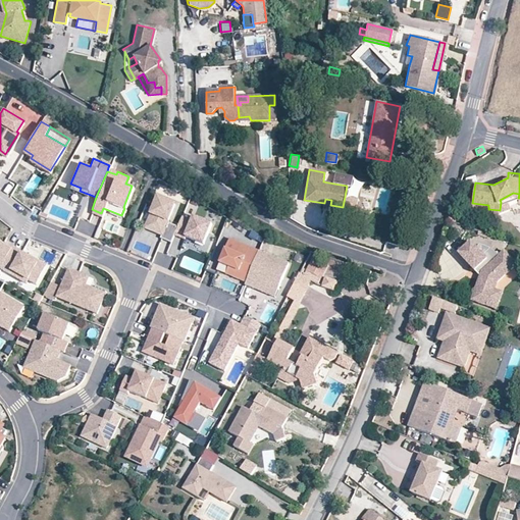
[(498,177),(500,182),(508,177),(508,172),(498,177)]
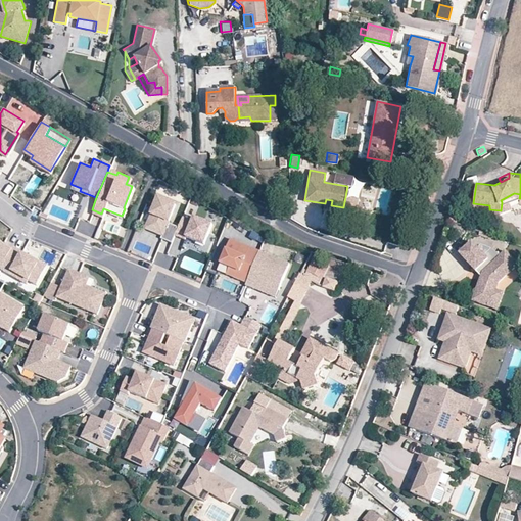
[(354,187),(356,179),(337,175),(335,184),(347,186),(354,187)]
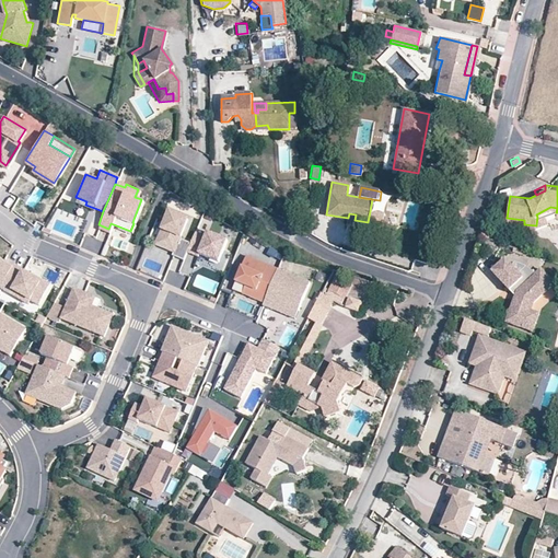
[(86,201),(76,197),(73,201),(93,209),(94,208),(85,205),(86,201)]
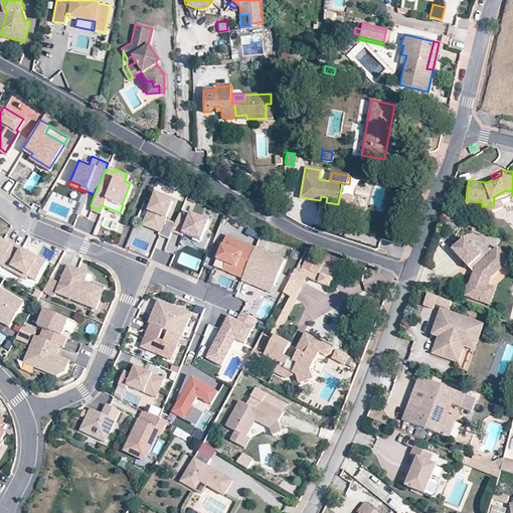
[(494,199),(493,207),(504,202),(503,199),(511,195),(512,191),(506,190),(493,197),(494,199)]
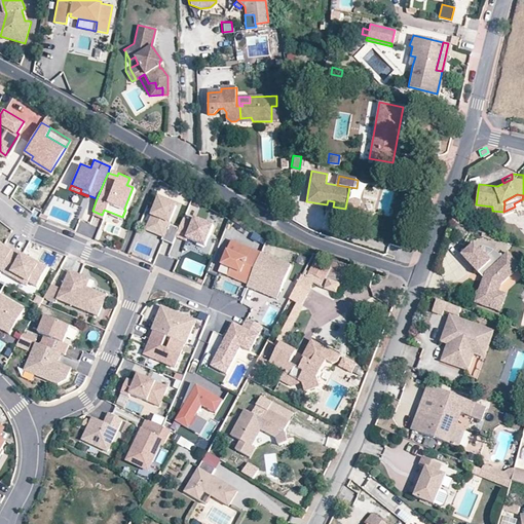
[(174,233),(178,225),(166,220),(175,202),(157,195),(145,226),(155,230),(156,228),(162,230),(161,232),(159,236),(171,240),(174,233)]
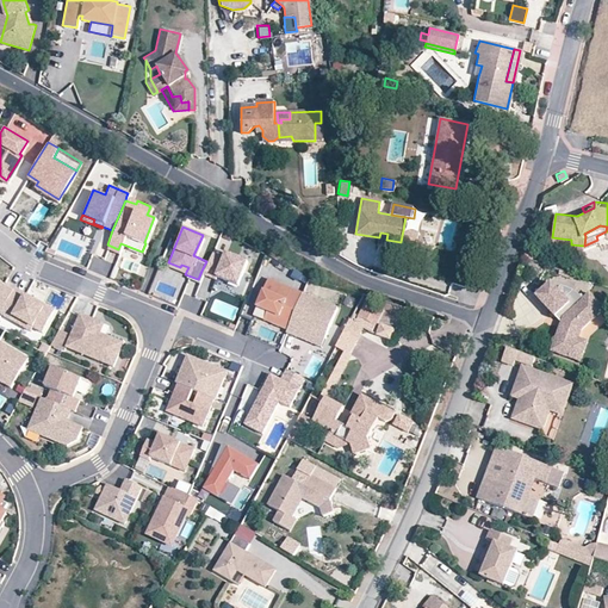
[(411,231),(403,230),(401,242),(399,247),(419,249),(411,231)]
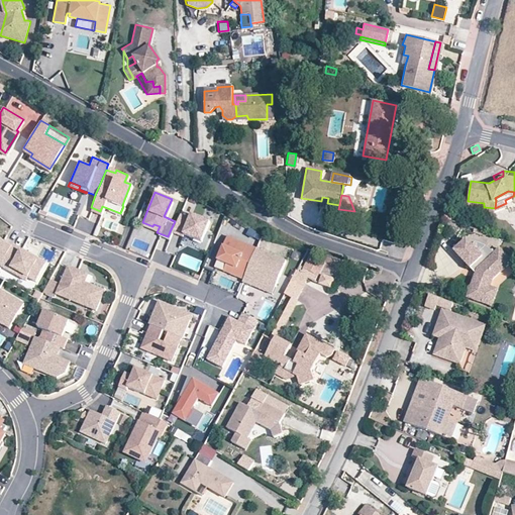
[(200,238),(209,217),(190,209),(188,213),(179,210),(175,221),(171,229),(181,233),(182,231),(200,238)]
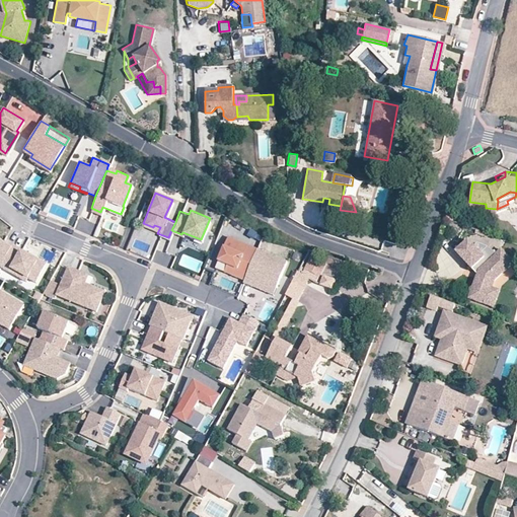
[(242,279),(255,247),(227,236),(217,260),(226,264),(223,271),(242,279)]
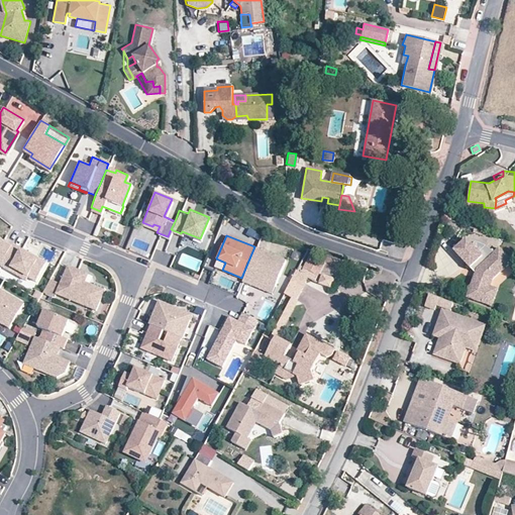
[(0,263),(1,264),(11,245),(0,237),(0,263)]
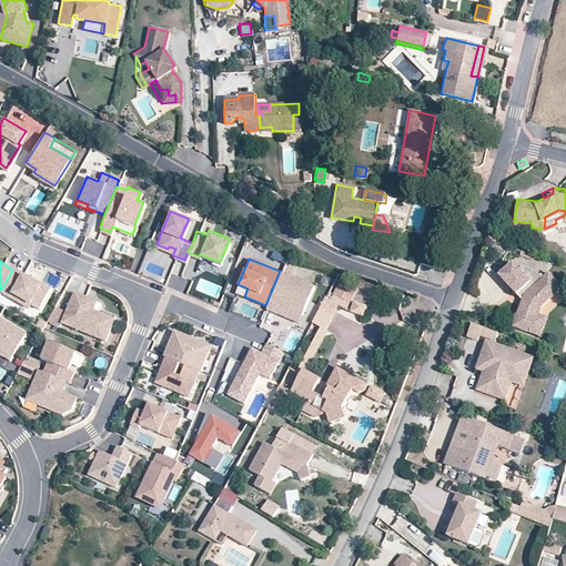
[(538,334),(546,315),(537,312),(541,303),(561,287),(549,274),(544,278),(539,272),(532,268),(525,265),(523,268),(517,262),(503,274),(523,297),(513,325),(538,334)]
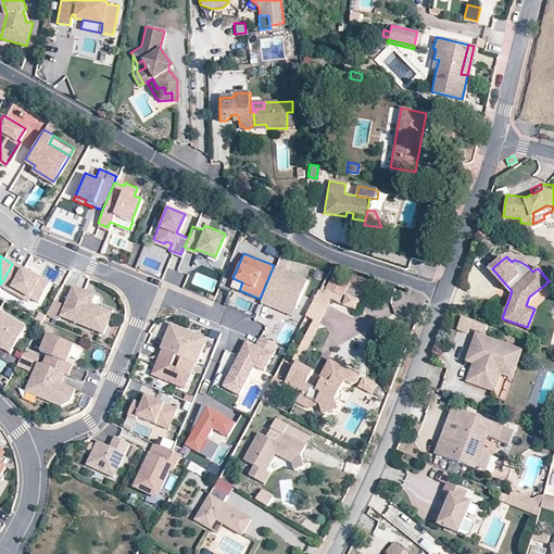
[(37,302),(49,281),(29,271),(28,273),(22,269),(24,267),(13,262),(12,264),(1,284),(0,285),(16,294),(19,291),(29,297),(37,302)]
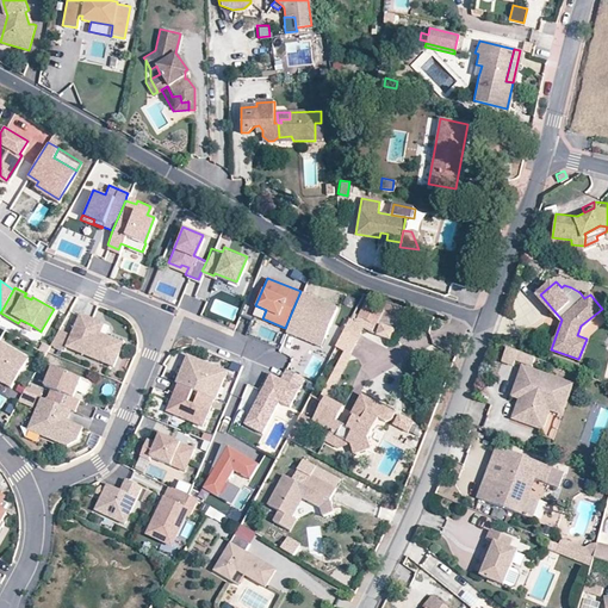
[(335,306),(301,291),(285,328),(284,330),(293,335),(298,326),(323,336),(335,306)]
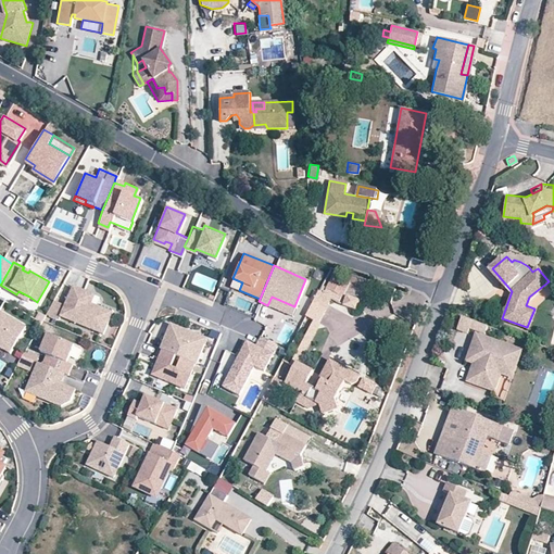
[(345,286),(329,277),(324,287),(340,296),(345,286)]
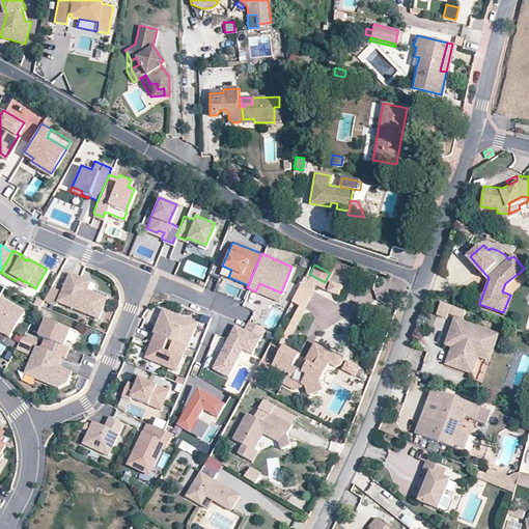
[(228,277),(231,270),(222,266),(219,273),(228,277)]
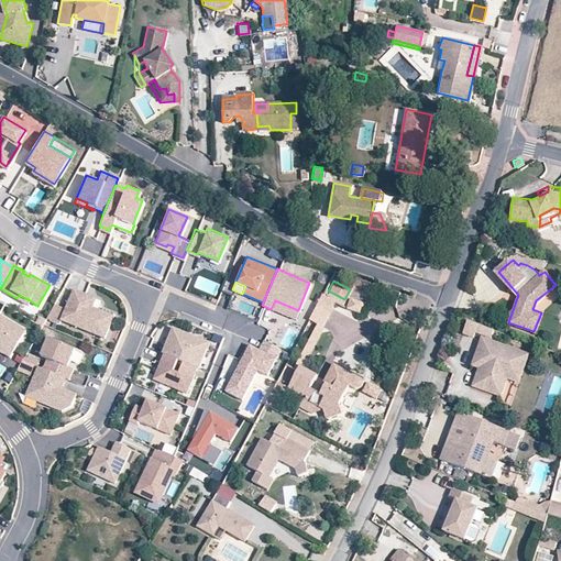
[(532,309),(541,312),(545,306),(560,292),(560,290),(556,285),(536,300),(532,309)]
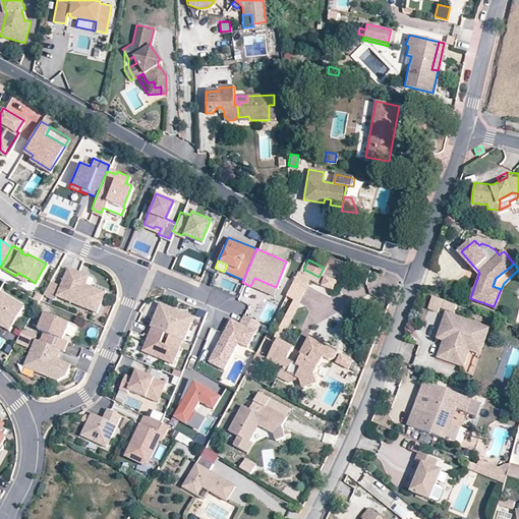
[(100,297),(80,289),(82,283),(83,280),(73,277),(76,270),(66,266),(58,284),(54,294),(94,311),(100,297)]
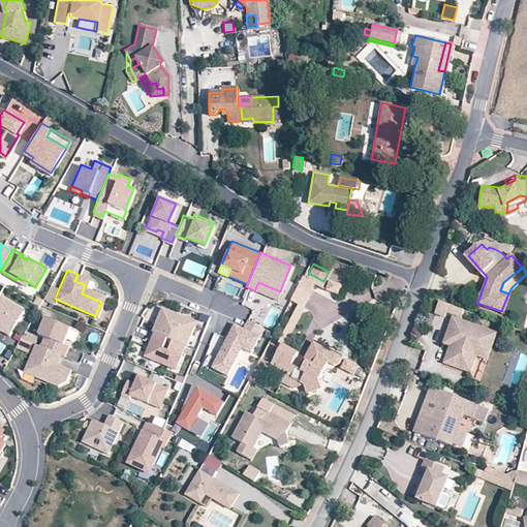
[(85,284),(88,278),(78,274),(74,281),(85,284)]
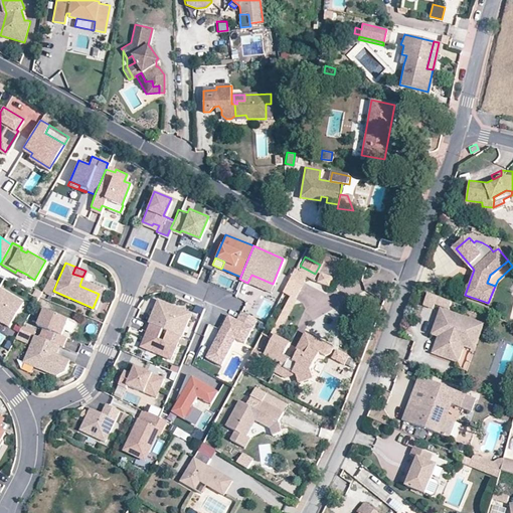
[(305,274),(293,268),(282,290),(291,295),(294,297),(305,274)]
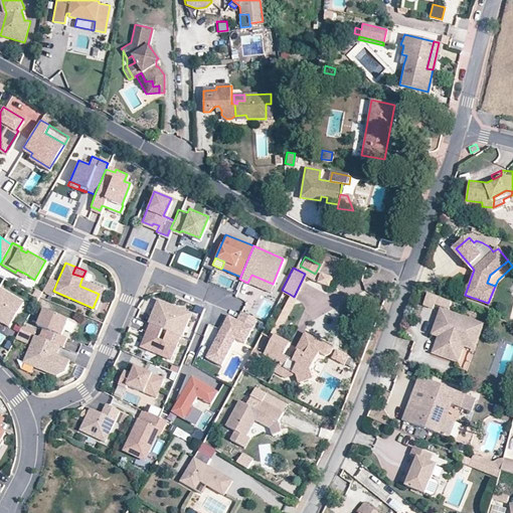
[(27,275),(17,270),(15,273),(25,278),(27,275)]
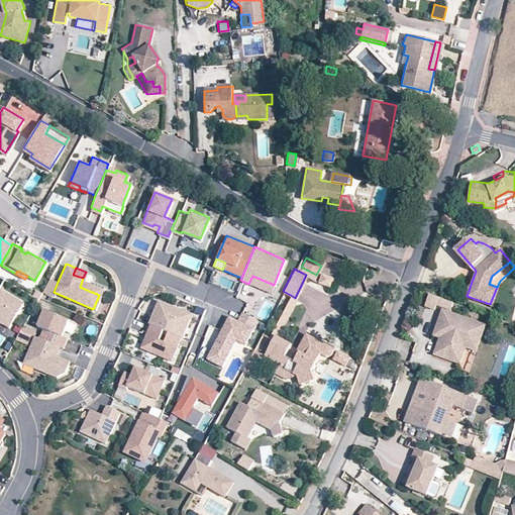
[(320,273),(317,282),(328,286),(331,277),(320,273)]
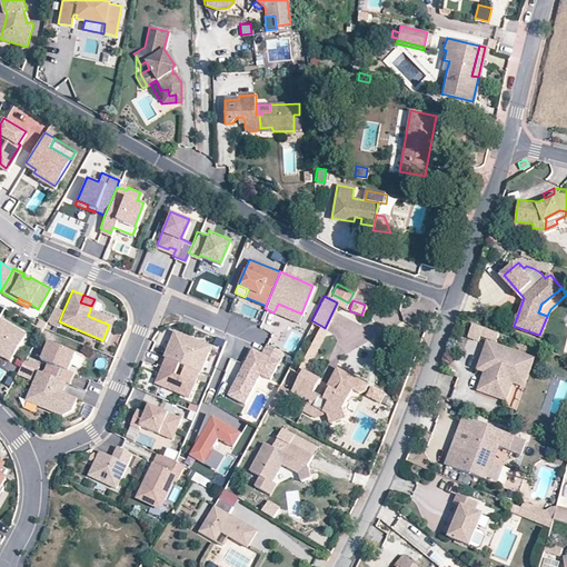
[(298,321),(301,314),(278,304),(274,312),(298,321)]
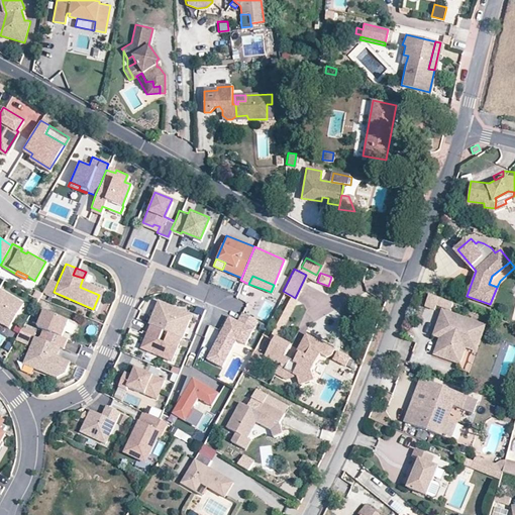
[(54,292),(58,282),(47,278),(39,291),(53,296),(54,292)]
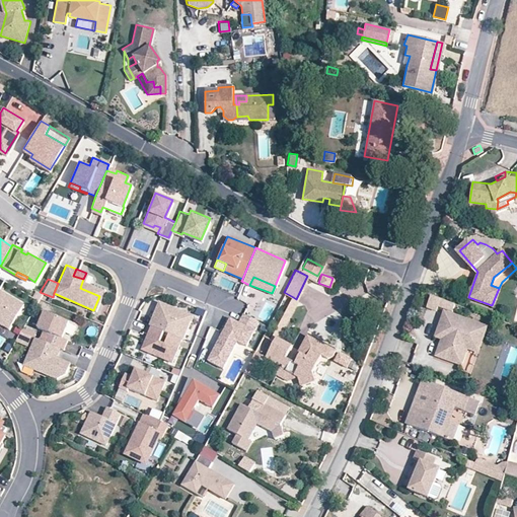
[(99,296),(102,290),(82,282),(80,288),(99,296)]
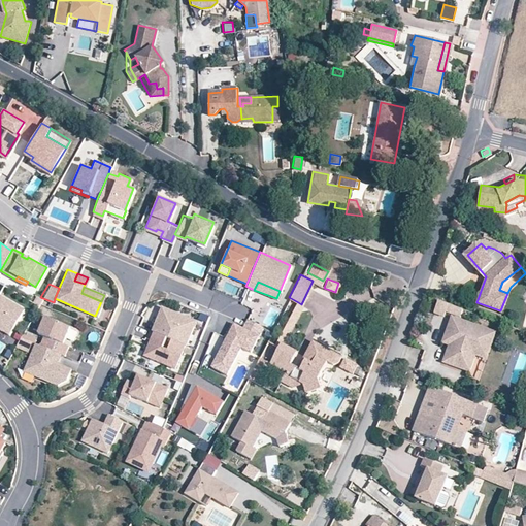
[(0,330),(7,335),(23,309),(0,295),(0,330)]
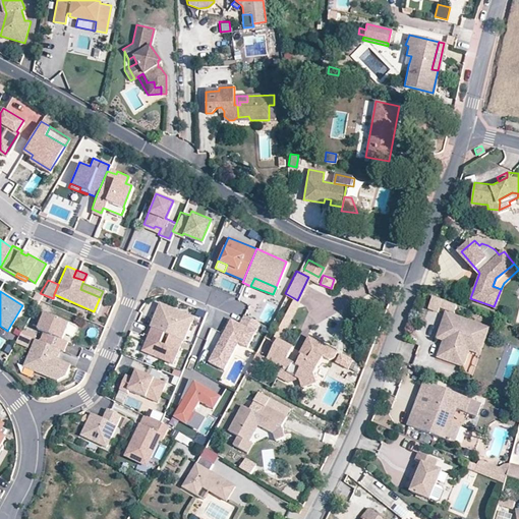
[(436,309),(438,296),(430,295),(427,308),(436,309)]
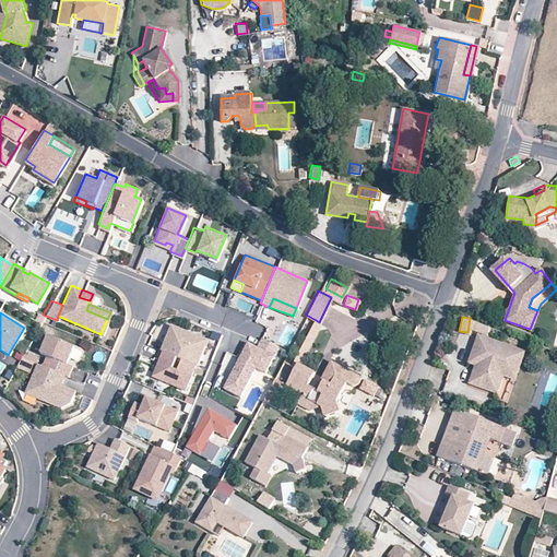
[(319,322),(316,320),(294,362),(296,363),(300,365),(321,323),(319,322)]
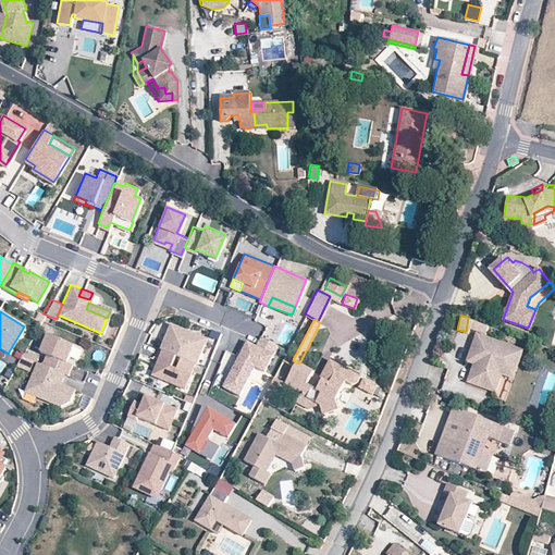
[(195,364),(202,343),(186,336),(188,331),(170,322),(163,336),(165,337),(164,341),(162,340),(159,348),(161,349),(194,362),(195,364)]
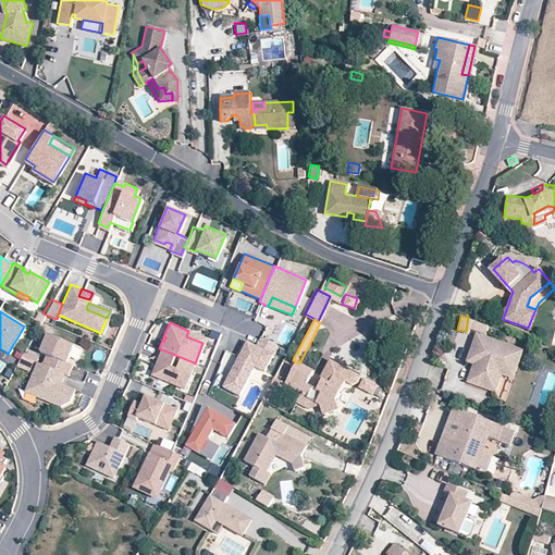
[(206,337),(188,331),(186,336),(202,343),(206,337)]
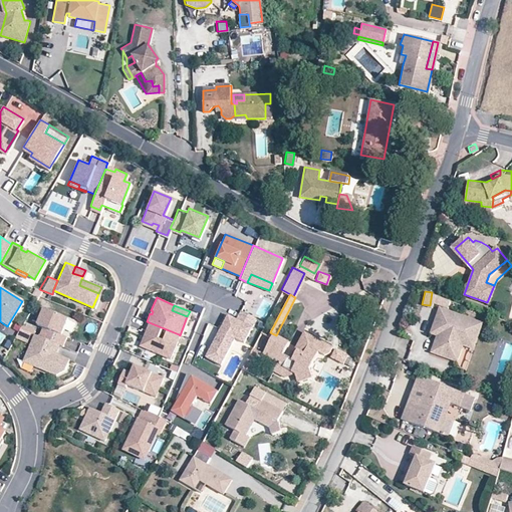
[(460,343),(469,317),(438,306),(431,324),(437,327),(434,335),(429,350),(454,360),(460,343)]
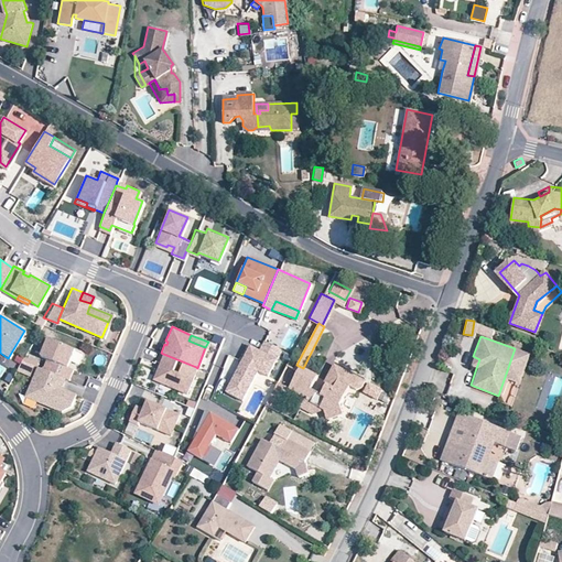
[(58,364),(61,358),(65,360),(69,348),(43,337),(35,354),(42,357),(38,367),(60,376),(63,378),(67,367),(63,365),(58,364)]
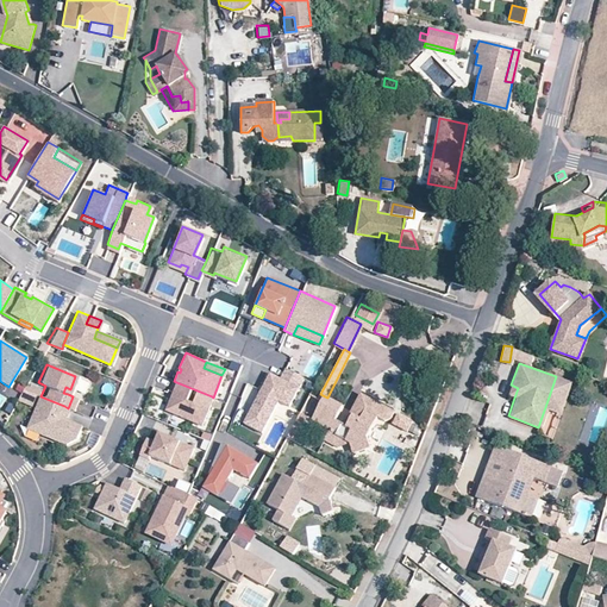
[(287,404),(301,376),(283,367),(279,377),(268,371),(263,382),(267,383),(264,389),(260,387),(242,421),(260,431),(276,399),(287,404)]
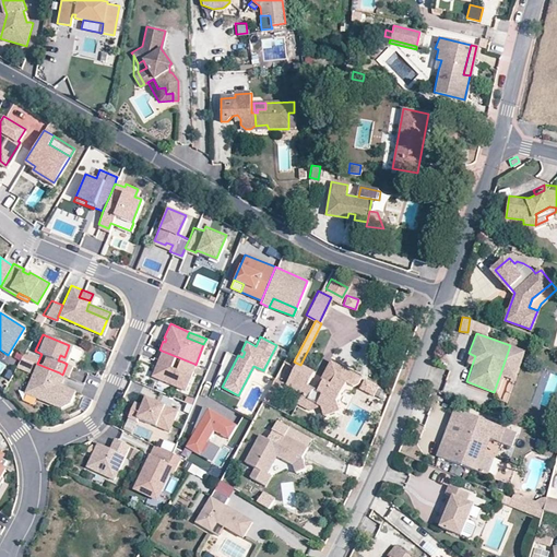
[(523,350),(510,345),(500,374),(513,378),(523,350)]
